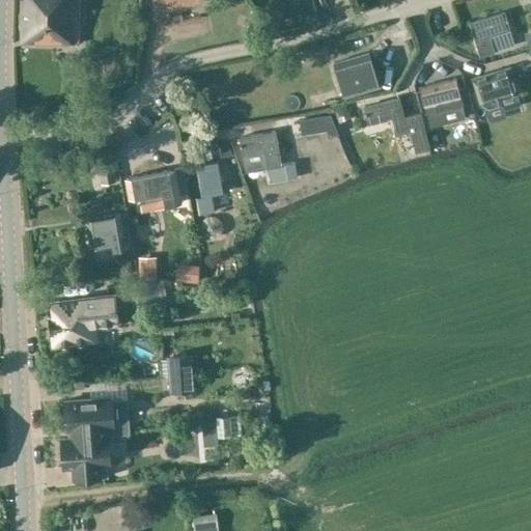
[(80,0),(22,0),(22,42),(79,43),(80,0)]
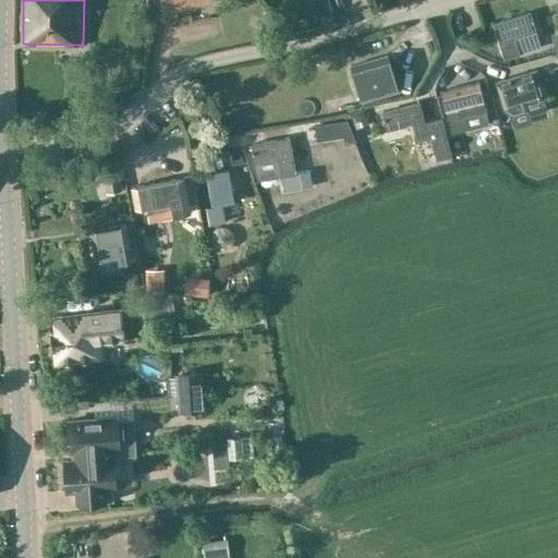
[(180,9),(181,12),(216,2),(215,0),(164,0),(168,12),(180,9)]
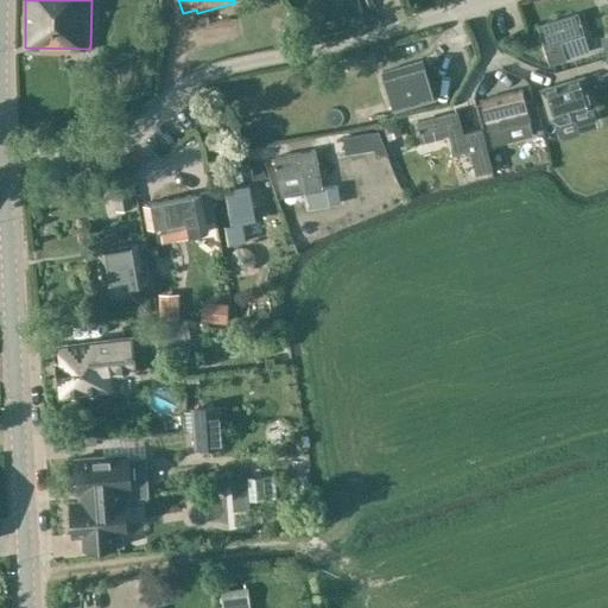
[(539,26),(551,64),(567,59),(564,54),(586,48),(581,36),(582,35),(576,14),(539,26)]
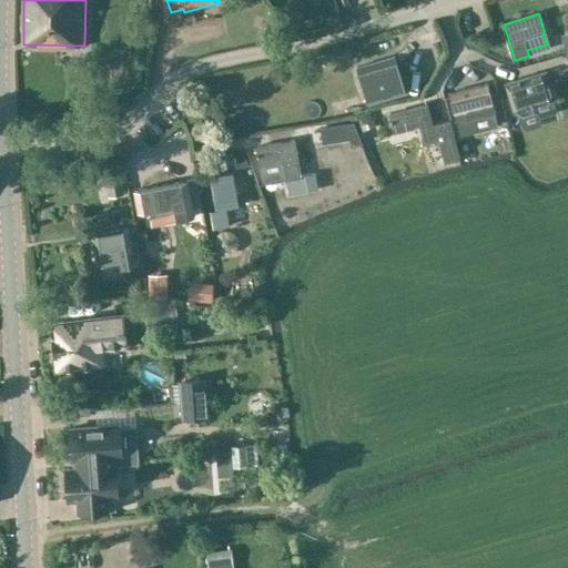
[(530,56),(535,75),(560,69),(555,50),(530,56)]
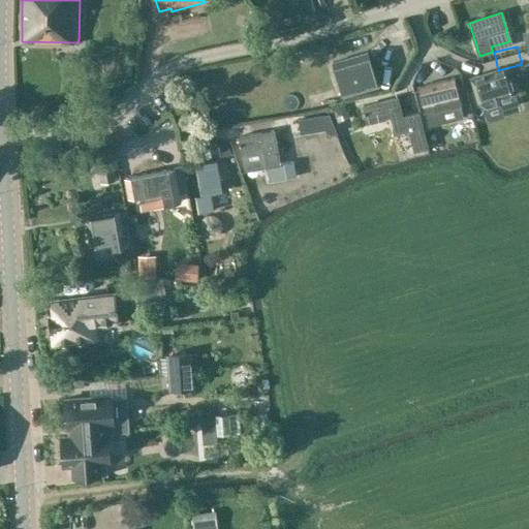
[(333,63),(343,97),(377,87),(367,53),(333,63)]
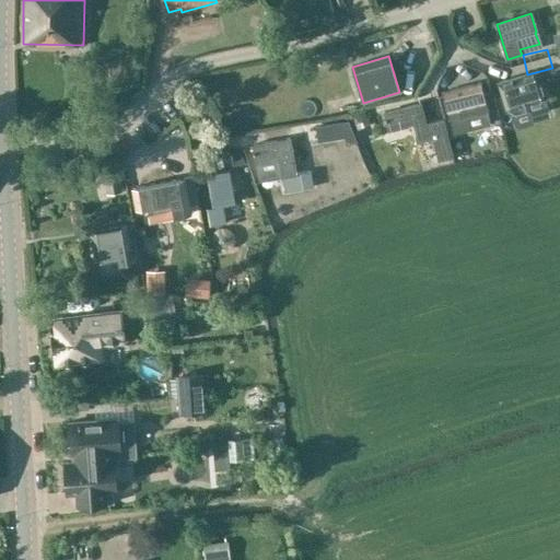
[(537,72),(499,83),(508,111),(515,116),(529,113),(527,103),(541,98),(540,95),(544,94),(537,72)]
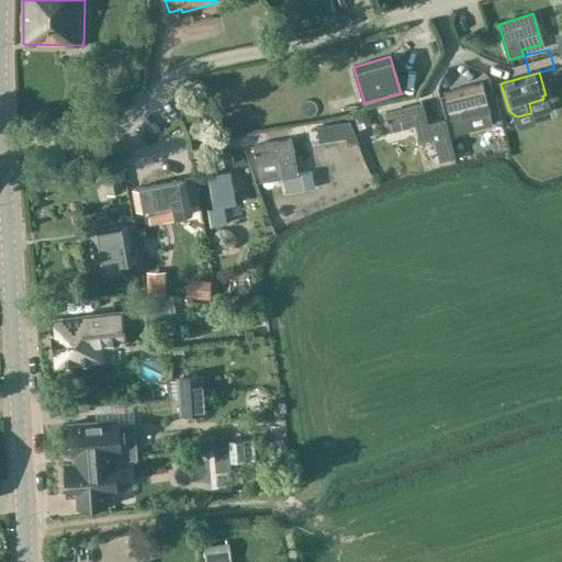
[(486,94),(493,93),(490,80),(483,81),(444,90),(450,117),(462,114),(463,119),(491,112),(486,94)]
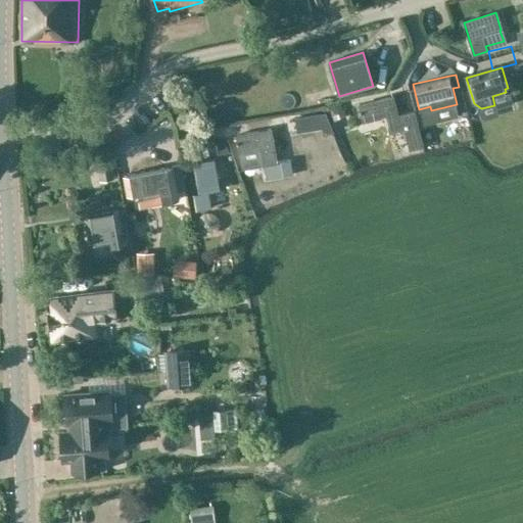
[(400,151),(424,146),(417,120),(400,124),(393,95),(359,104),(363,124),(365,123),(367,132),(385,126),(386,134),(394,132),(400,151)]
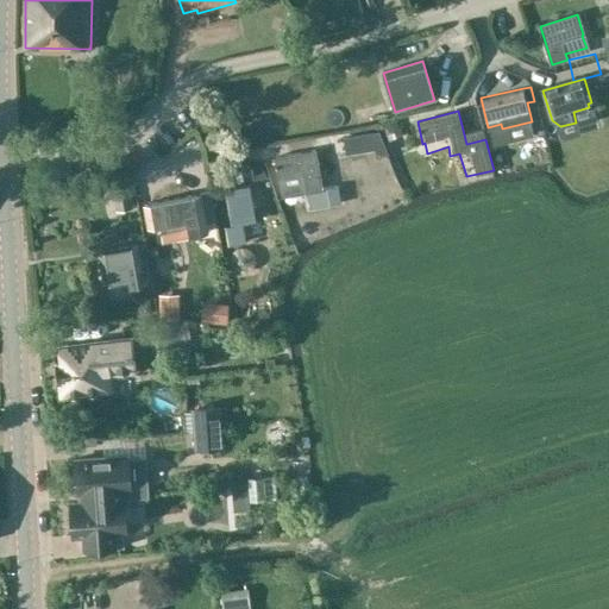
[(232,136),(250,133),(248,113),(230,115),(232,136)]
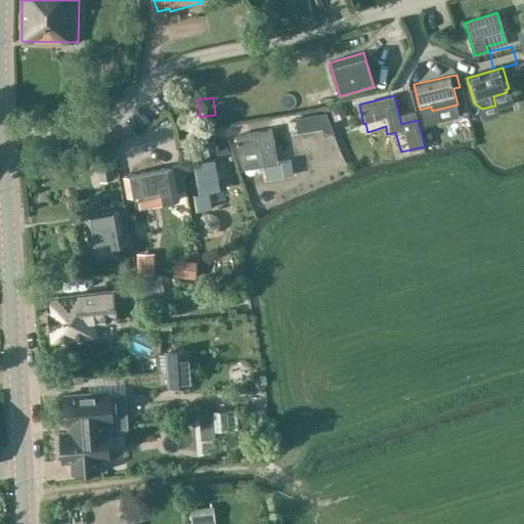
[(512,117),(520,134),(523,132),(523,115),(522,112),(512,117)]
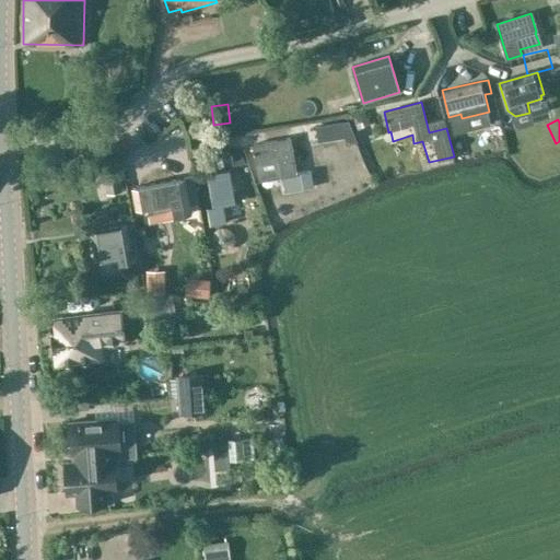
[(357,141),(352,130),(349,120),(316,127),(318,142),(343,138),(350,142),(357,141)]
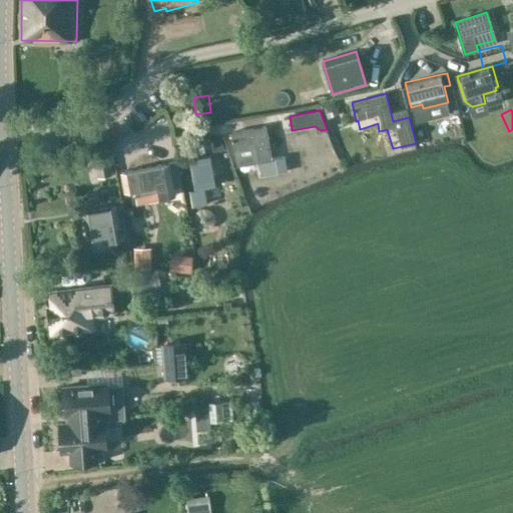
[(232,133),(238,166),(260,162),(262,176),(279,173),(276,158),(271,159),(265,127),(232,133)]
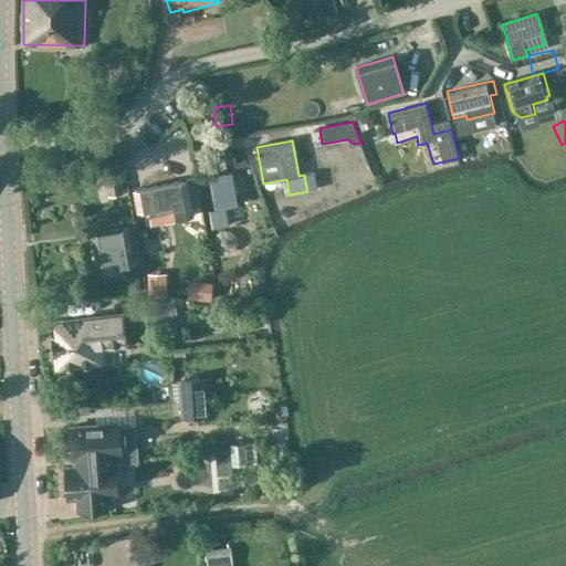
[(227,208),(238,206),(232,171),(208,176),(215,208),(209,209),(211,220),(228,216),(227,208)]
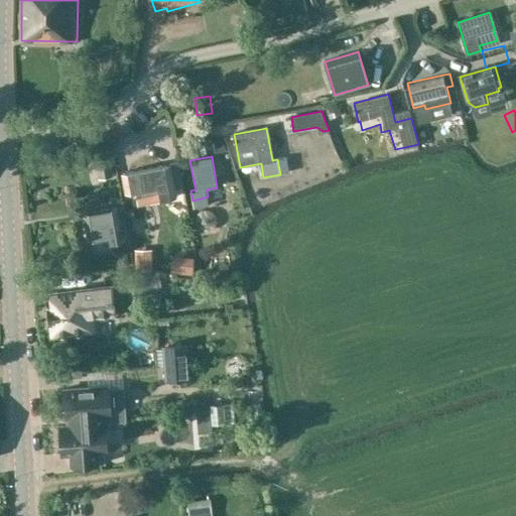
[(125,172),(128,194),(138,191),(157,187),(159,200),(173,198),(167,165),(125,172)]
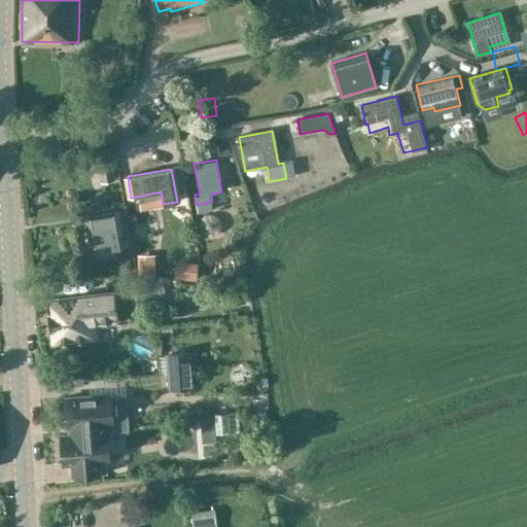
[(90,246),(110,243),(111,249),(127,245),(120,212),(85,217),(90,246)]
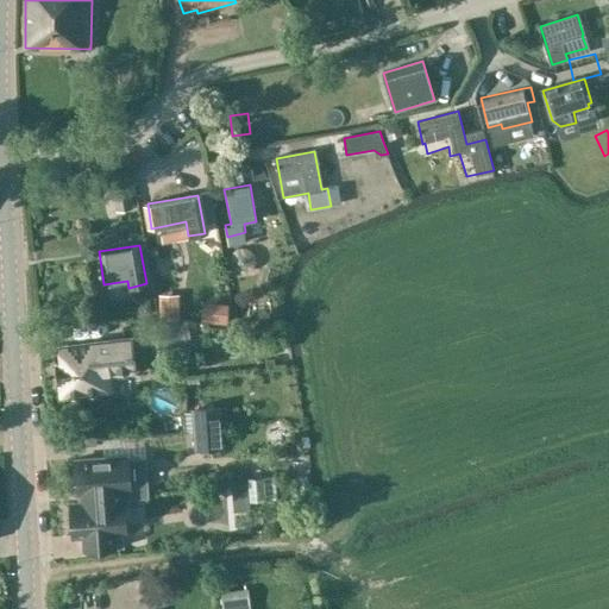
[(68,360),(55,362),(60,399),(115,391),(113,376),(137,374),(132,337),(66,344),(68,360)]
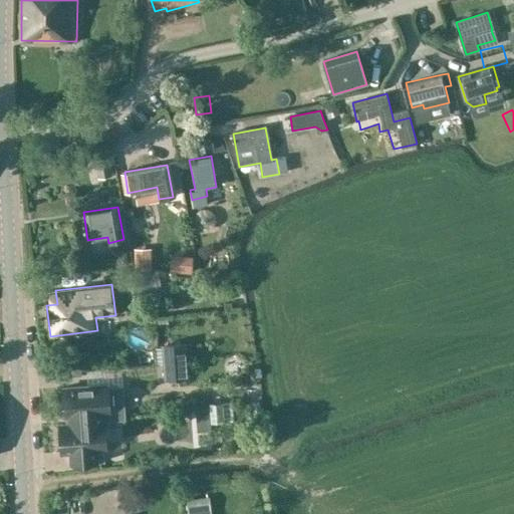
[(163,345),(165,379),(188,378),(186,344),(163,345)]
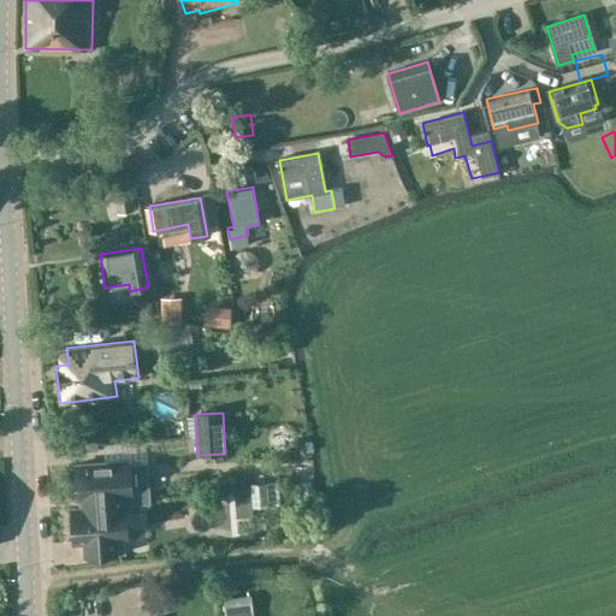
[(120,505),(120,504),(119,495),(130,493),(128,460),(73,465),(76,498),(80,498),(81,508),(90,508),(90,503),(101,502),(101,507),(120,505)]
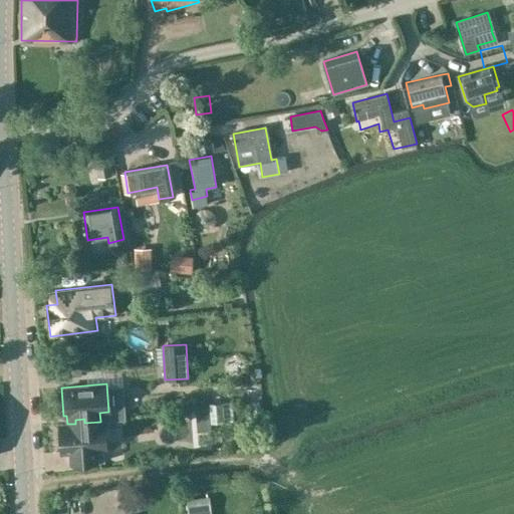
[(103,421),(100,421),(100,422),(84,423),(84,419),(75,420),(75,424),(67,424),(57,424),(59,452),(69,452),(70,463),(95,461),(103,461),(102,449),(105,449),(103,421)]
